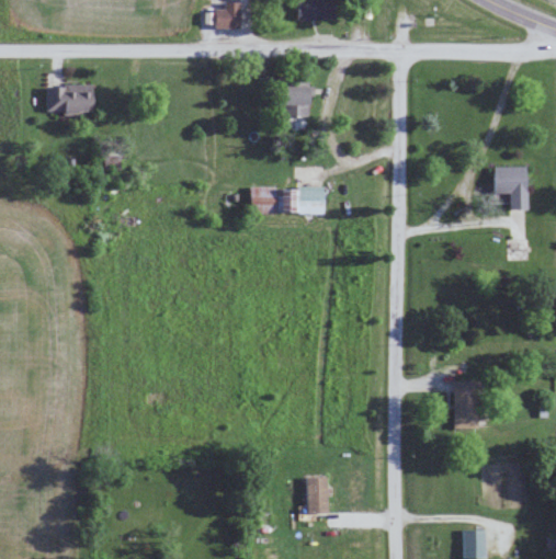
[(337,0),(310,0),(297,0),(297,20),(337,21),(337,0)]
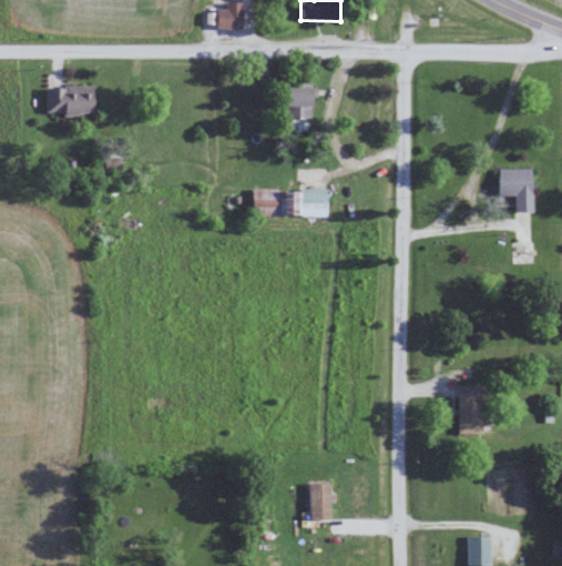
[(243,29),(243,3),(227,3),(227,10),(217,10),(216,29),(243,29)]
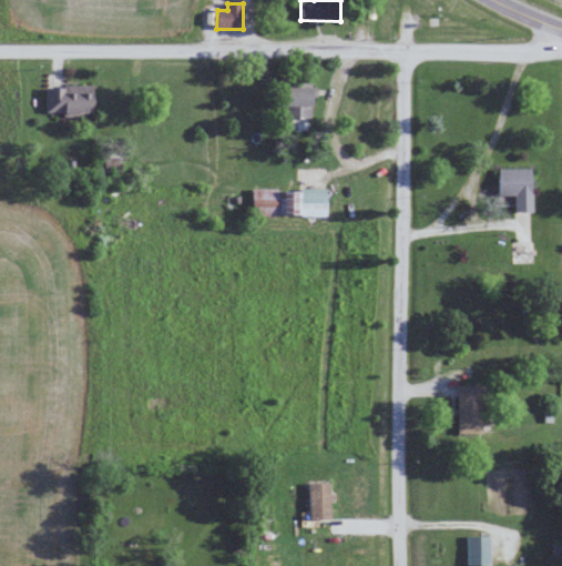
[(314,119),(314,98),(320,98),(320,88),(314,88),(314,78),(297,78),(297,88),(285,88),(285,119),(314,119)]
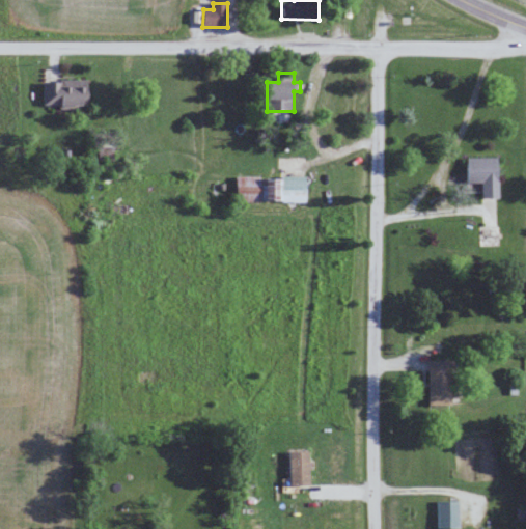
[(44,81),(44,106),(59,107),(59,110),(88,110),(88,81),(44,81)]
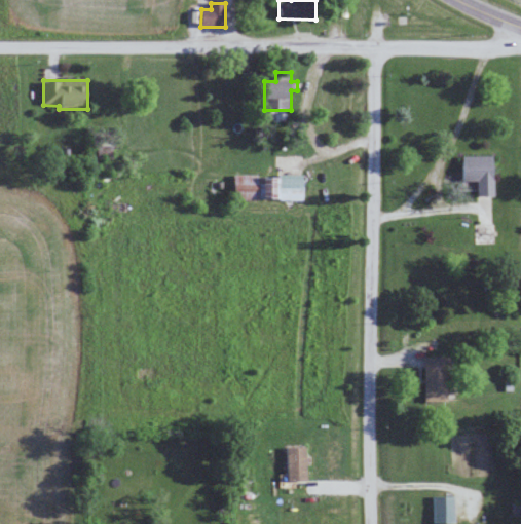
[(478,197),(494,197),(493,157),(462,157),(462,182),(478,182),(478,197)]
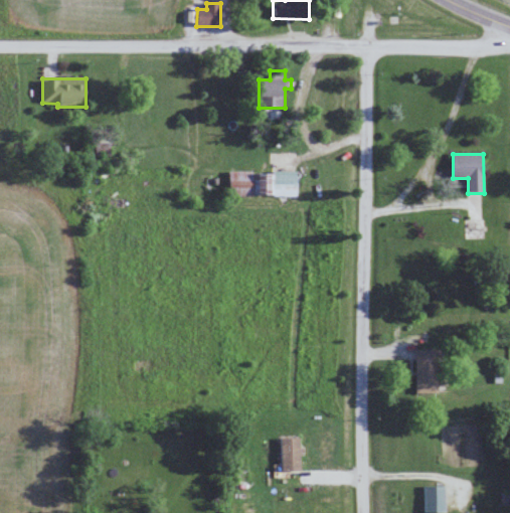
[(297,196),(297,172),(228,173),(229,197),(297,196)]
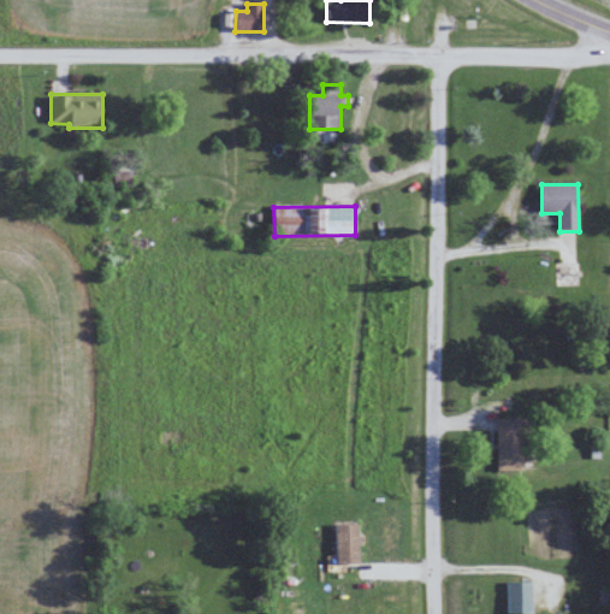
[(498,472),(523,472),(523,420),(498,420),(498,472)]
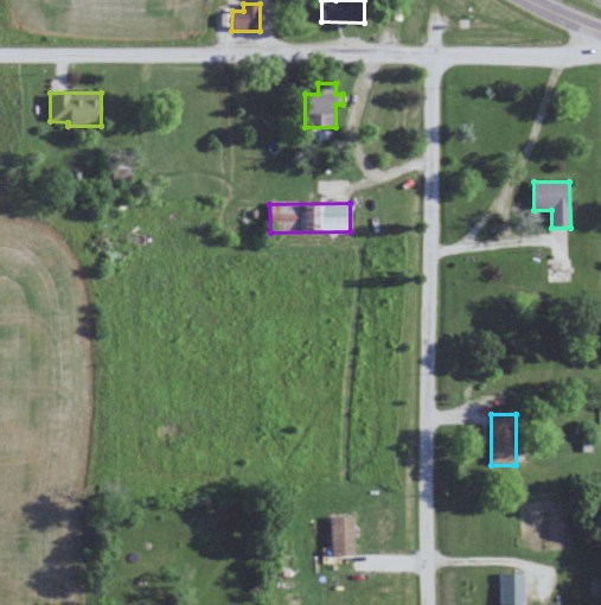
[(333,558),(355,556),(353,517),(332,517),(333,558)]
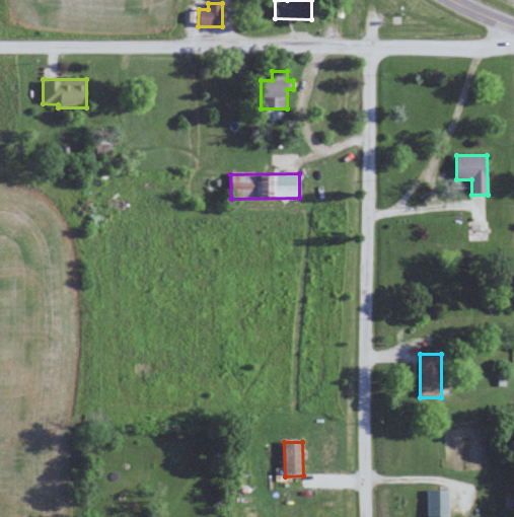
[(430,491),(429,516),(450,516),(450,492),(430,491)]
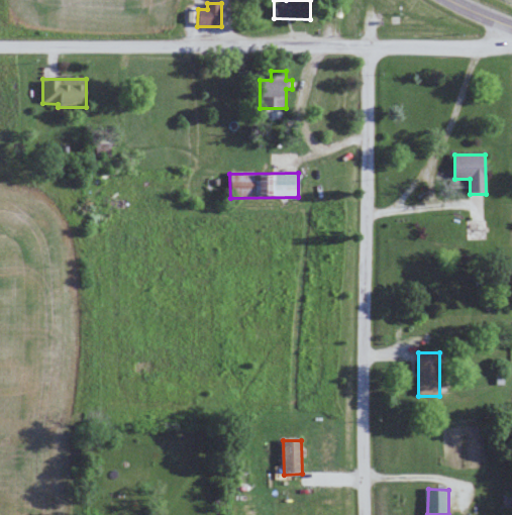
All buildings are outlined.
